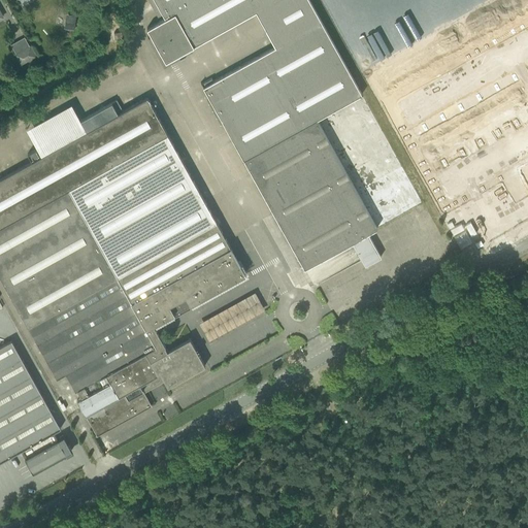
[(162,63),(275,0),(149,0),(151,4),(156,1),(165,18),(146,28),(151,35),(147,37),(162,63)]
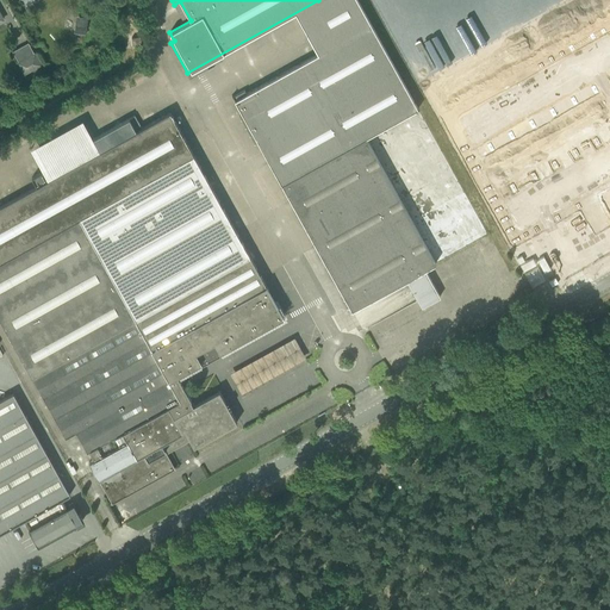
[(85,35),(88,19),(79,18),(76,32),(85,35)]
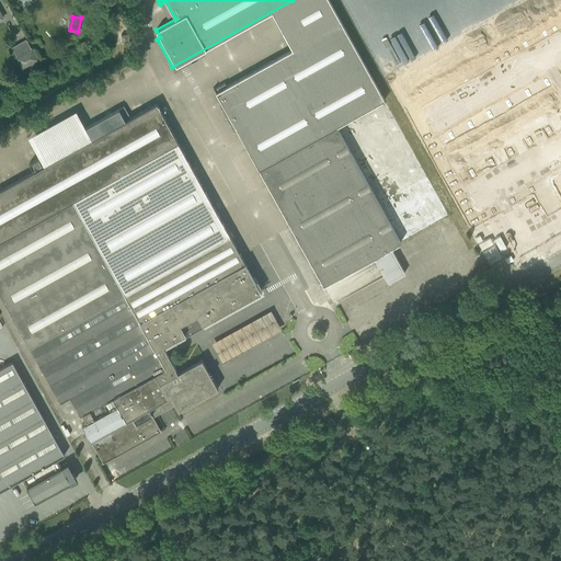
[(225,83),(214,89),(259,170),(335,127),(384,100),(341,22),(292,49),(226,86),(225,83)]
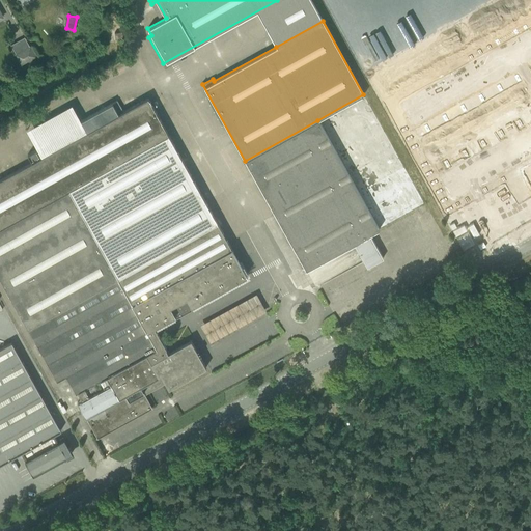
[(530,22),(387,104),(447,213),(506,179),(518,199),(530,192),(530,22)]
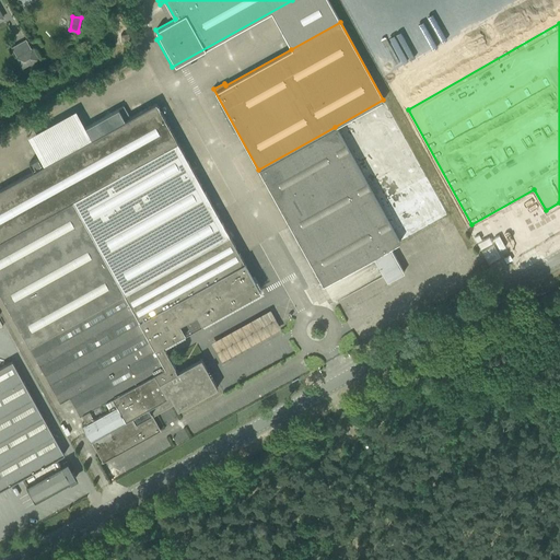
[(38,60),(32,48),(15,57),(22,69),(38,60)]
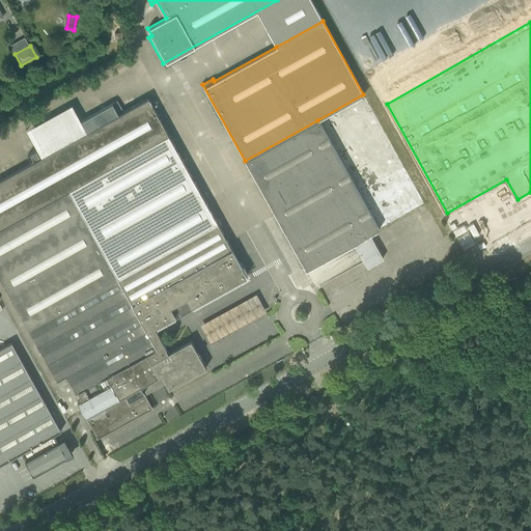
[(147,98),(132,107),(123,111),(117,101),(81,120),(87,132),(82,134),(80,131),(65,139),(67,142),(42,157),(37,149),(27,155),(31,162),(0,179),(0,279),(57,382),(65,376),(76,394),(78,393),(81,400),(78,402),(98,438),(152,408),(140,386),(161,374),(168,389),(206,367),(191,340),(168,353),(165,348),(166,348),(154,327),(180,312),(247,276),(147,98)]
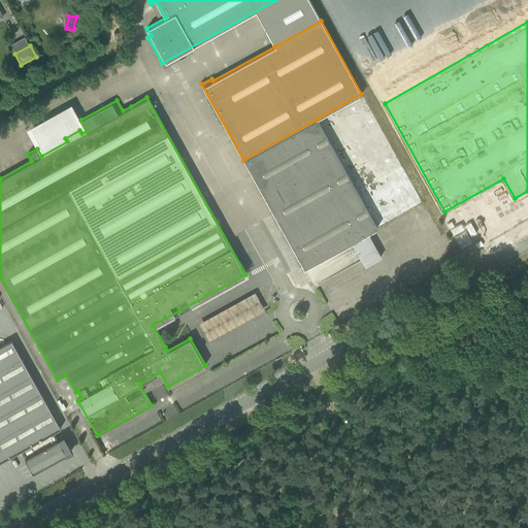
[(316,120),(243,160),(304,269),(352,242),(365,265),(381,257),(368,233),(376,228),(316,120)]
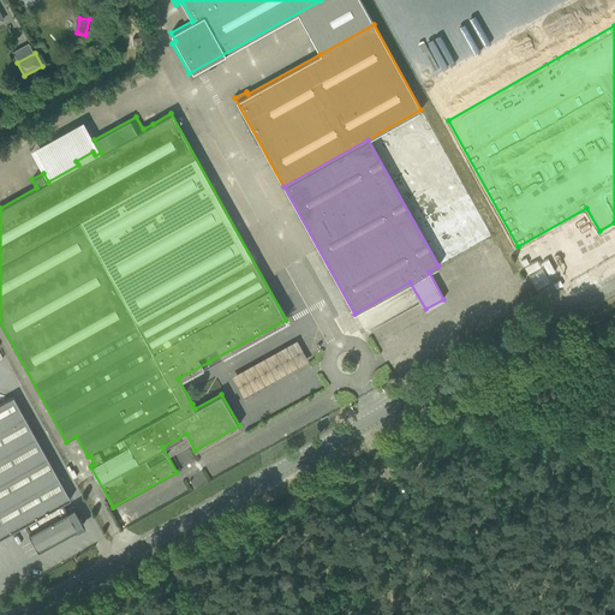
[(299,340),(232,374),(243,395),(310,363),(299,340)]
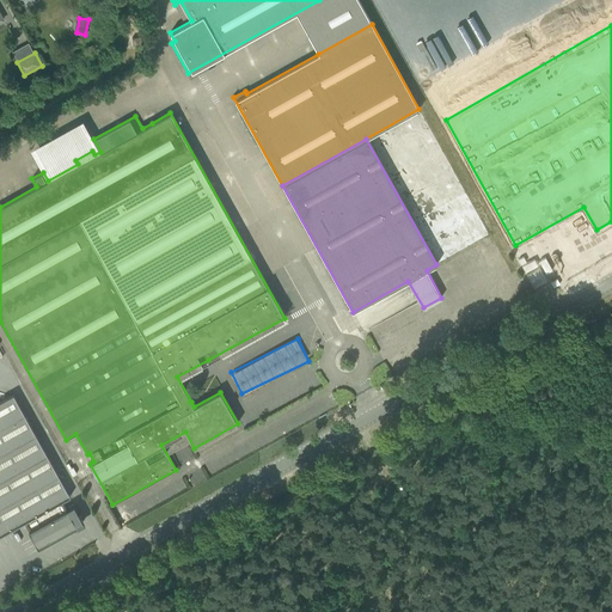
[(34,539),(38,548),(48,542),(49,544),(50,543),(49,542),(75,526),(77,528),(78,527),(77,525),(83,522),(79,514),(79,513),(79,512),(78,513),(73,505),(67,508),(62,501),(69,496),(13,395),(0,401),(0,534),(24,522),(29,530),(32,538),(31,539),(31,540),(34,539)]
